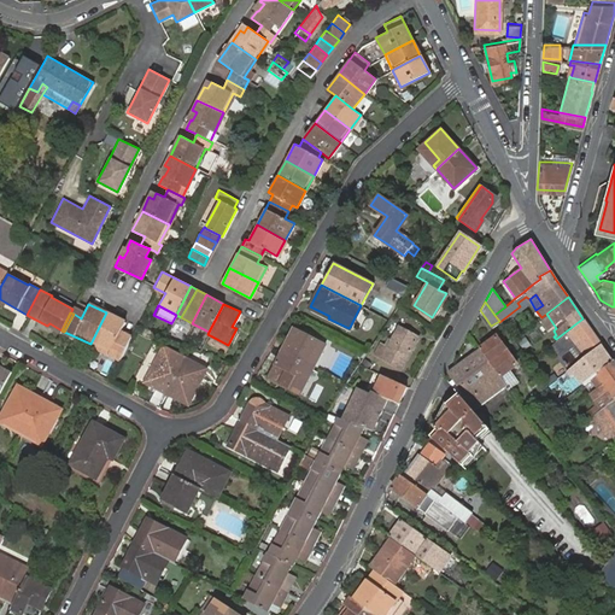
[(106,312),(91,344),(119,359),(128,341),(117,337),(119,331),(124,322),(106,312)]
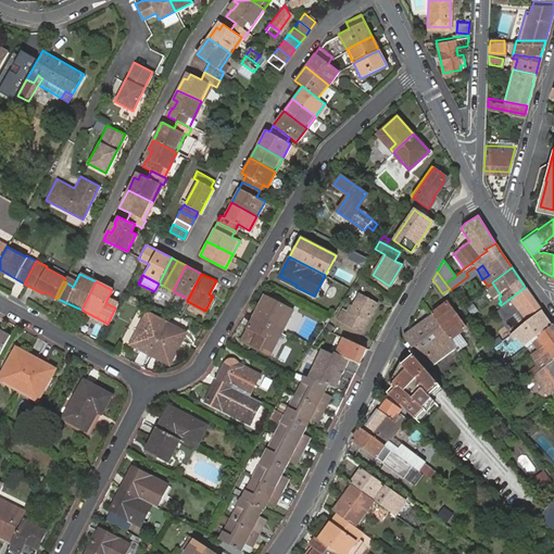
[(500,306),(496,310),(507,324),(506,325),(508,328),(511,327),(513,331),(515,328),(520,325),(541,309),(525,287),(501,305),(500,306)]
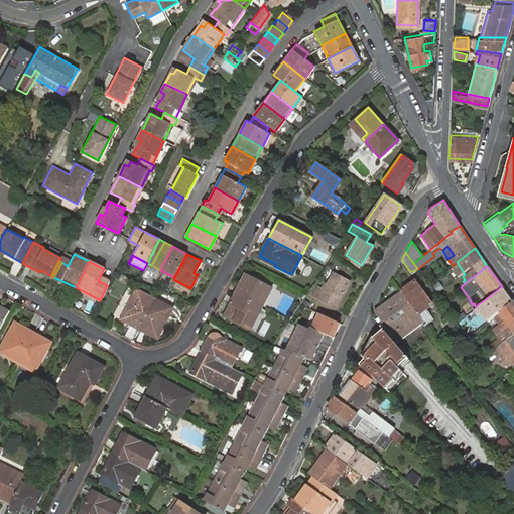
[(339,279),(341,276),(332,271),(323,289),(316,286),(311,295),(334,307),(347,283),(339,279)]
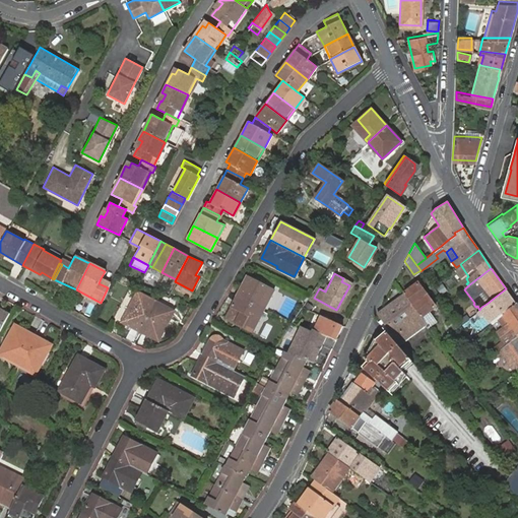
[(241,288),(237,297),(262,311),(273,289),(249,277),(248,276),(242,287),(241,288)]
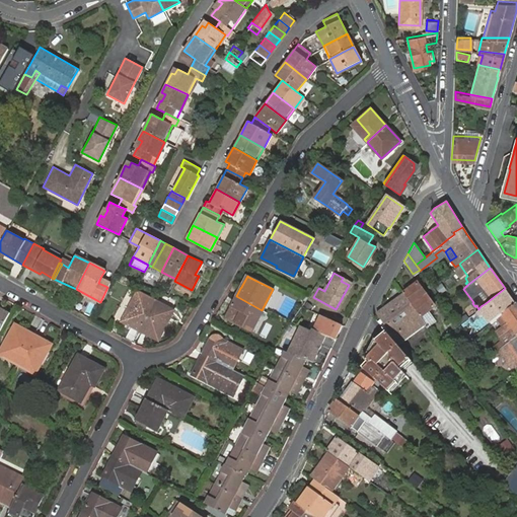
[(109,283),(100,278),(98,283),(107,287),(109,283)]
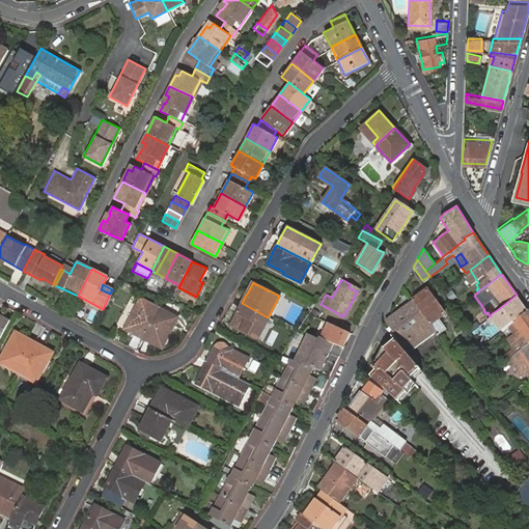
[(426,288),(412,299),(428,322),(429,324),(435,330),(437,334),(444,328),(437,318),(444,312),(426,288)]
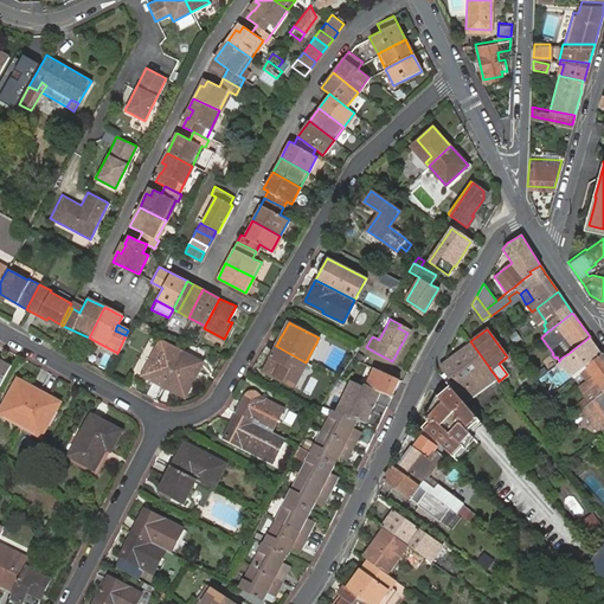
[(559,361),(557,362),(560,368),(567,362),(571,360),(579,371),(586,365),(602,353),(590,336),(567,354),(561,358),(559,361)]
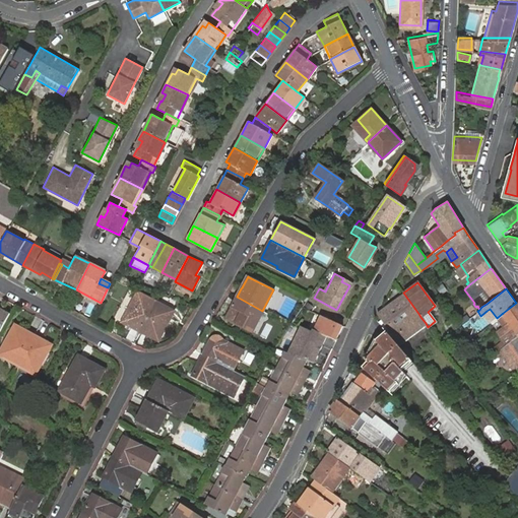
[(121,321),(139,330),(141,327),(154,302),(135,293),(121,321)]
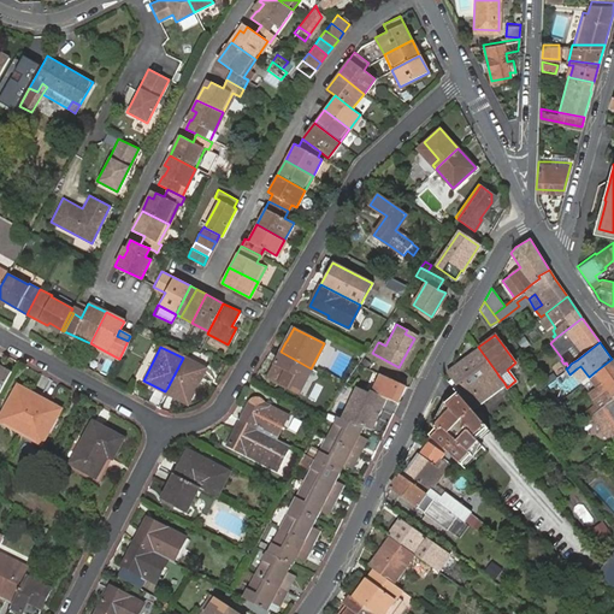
[(480,384),(489,395),(505,383),(499,376),(497,373),(478,347),(462,359),(480,384)]
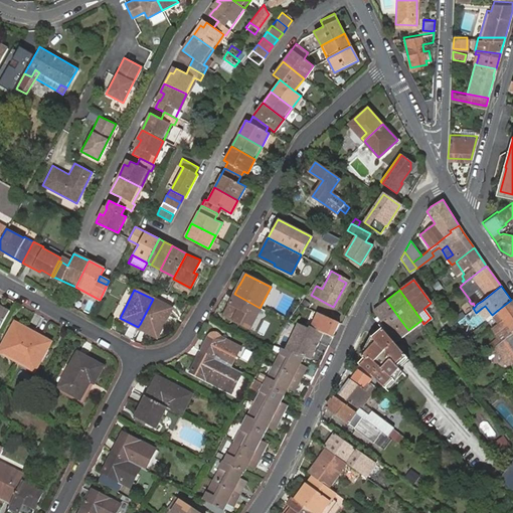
[(260,308),(234,294),(233,295),(229,303),(223,315),(233,319),(249,328),(260,308)]
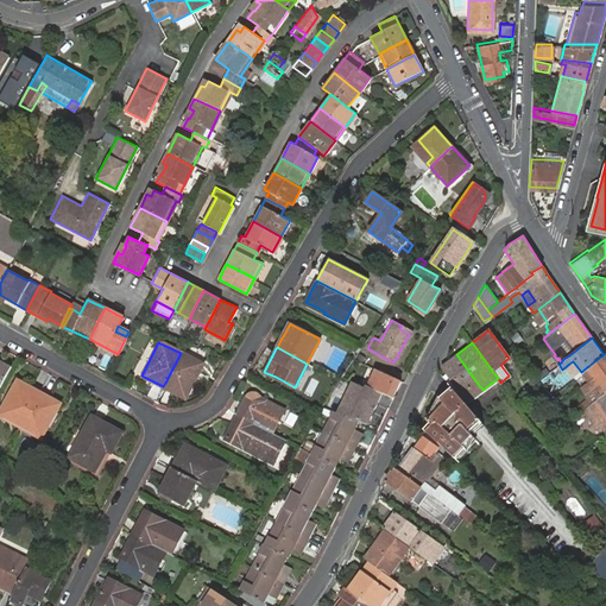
[(165,383),(181,391),(183,391),(185,391),(187,390),(189,389),(202,363),(182,351),(181,353),(165,383)]
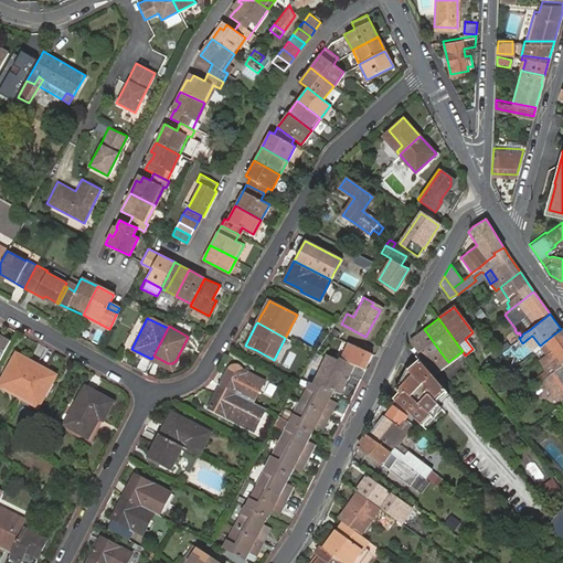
[(423,364),(431,374),(448,362),(441,352),(424,329),(409,340),(425,362),(423,364)]
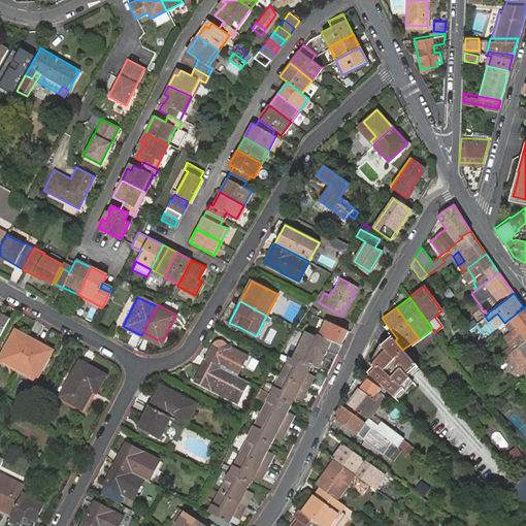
[(525,310),(524,307),(511,318),(525,339),(525,338),(525,310)]
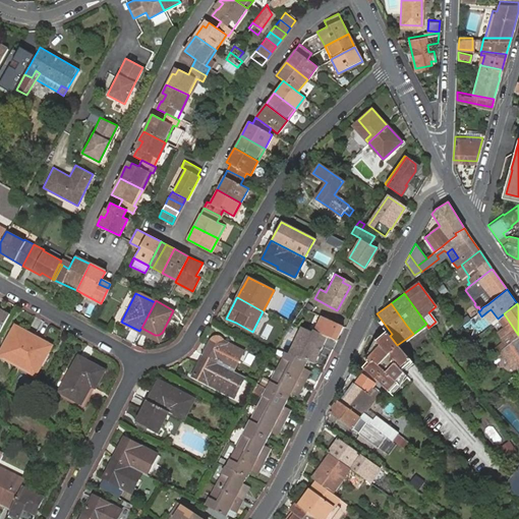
[(0,329),(9,312),(1,308),(0,310),(0,329)]
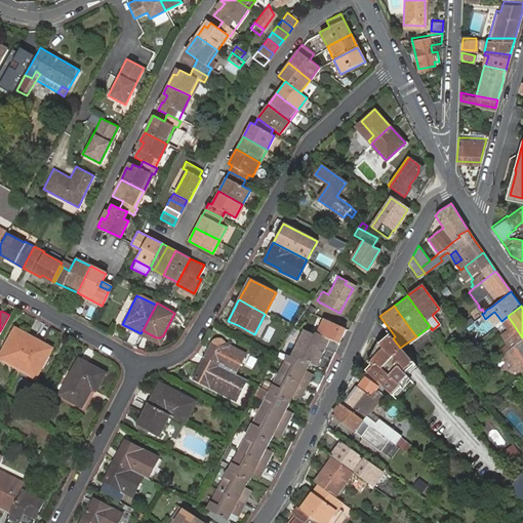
[(501,321),(499,322),(505,329),(500,332),(508,343),(511,347),(522,337),(508,316),(501,321)]
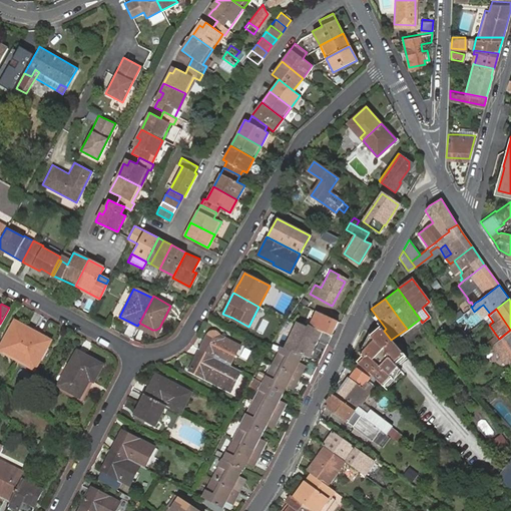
[(316,311),(310,324),(322,330),(326,332),(336,337),(342,323),(325,315),(316,311)]
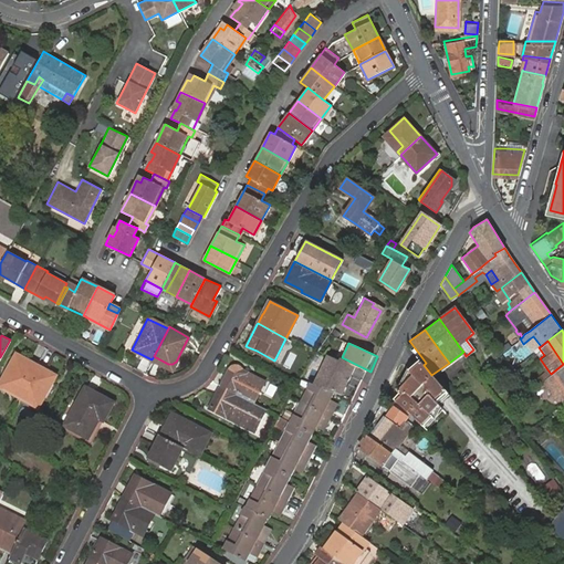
[(18,396),(35,364),(16,353),(0,380),(0,386),(7,389),(18,396)]
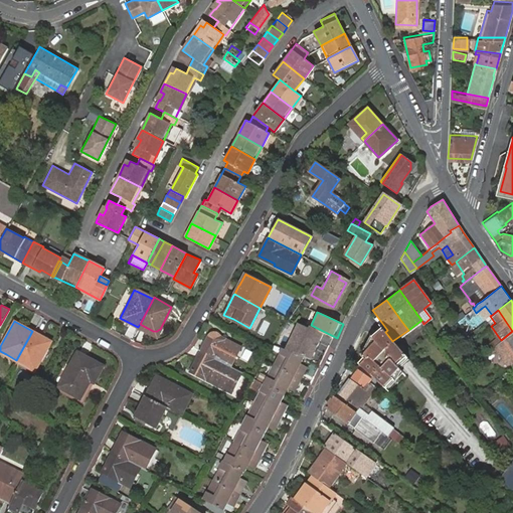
[(310,328),(299,322),(286,349),(303,356),(310,359),(323,331),(311,325),(310,328)]
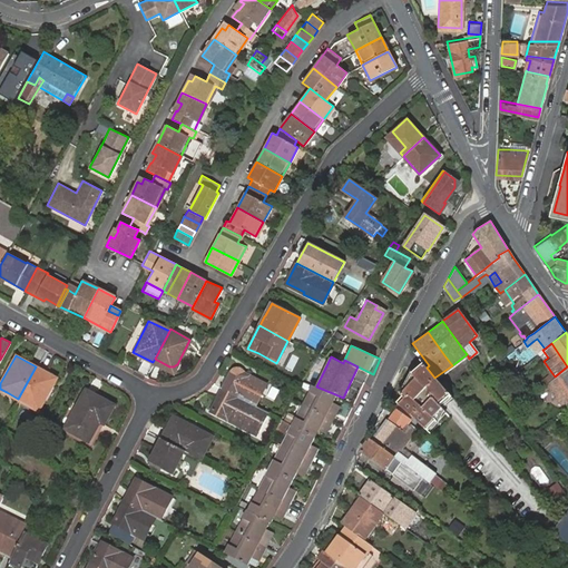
[(444,398),(449,394),(434,378),(427,368),(424,365),(420,369),(413,374),(404,383),(408,385),(400,394),(402,395),(397,402),(414,418),(426,428),(436,418),(433,415),(442,408),(439,403),(444,398)]
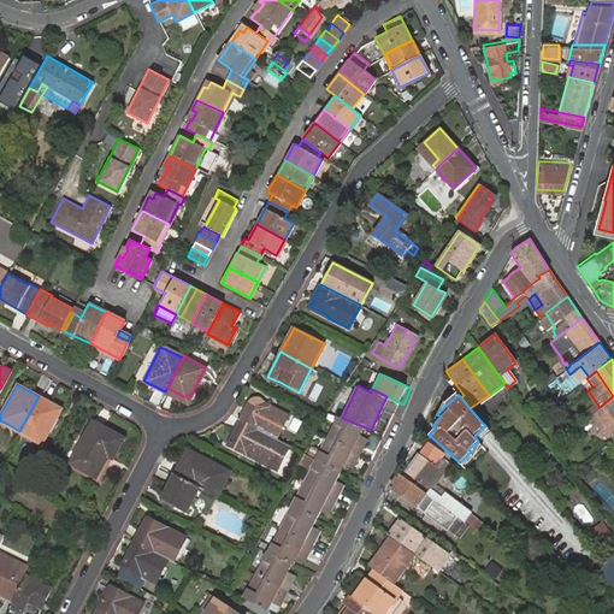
[(613,395),(613,396),(600,407),(597,409),(590,414),(609,440),(613,435),(613,395)]
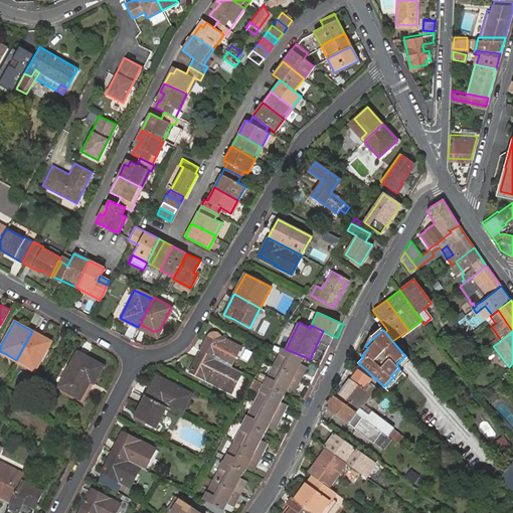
[(50,340),(32,331),(16,360),(34,370),(38,361),(46,347),(50,340)]
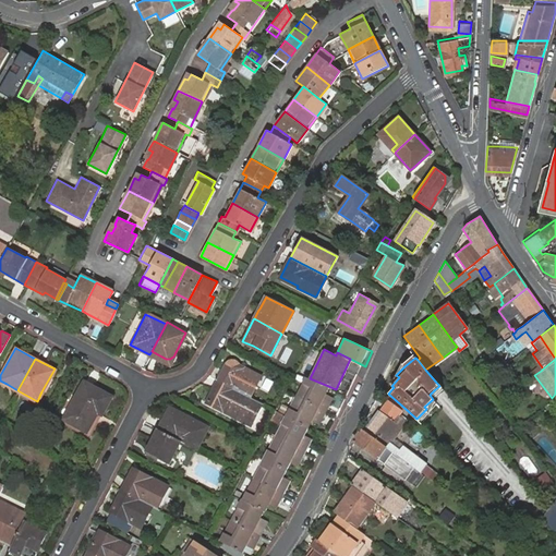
[(260,375),(238,363),(237,362),(236,361),(233,361),(232,360),(230,360),(229,360),(227,361),(226,362),(217,379),(249,396),(260,375)]
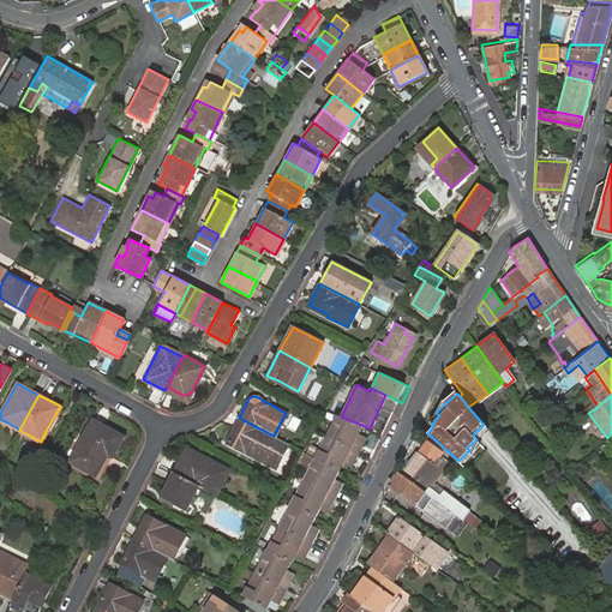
[(598,406),(594,401),(576,414),(580,419),(586,415),(588,413),(595,408),(598,406)]
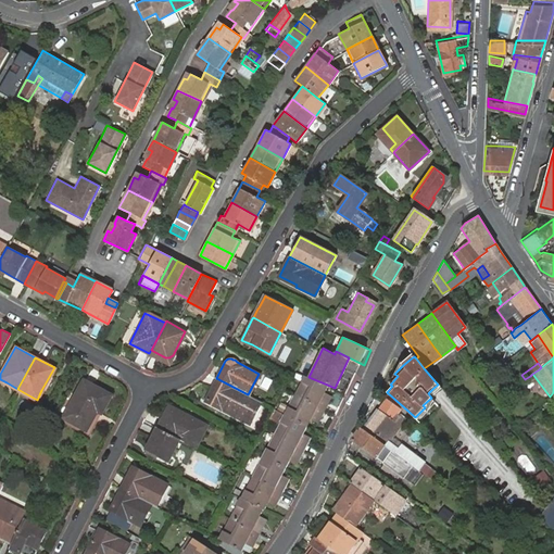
[(301,380),(294,393),(304,399),(316,404),(324,408),(328,400),(320,397),(323,391),(327,385),(309,377),(304,375),(301,380)]
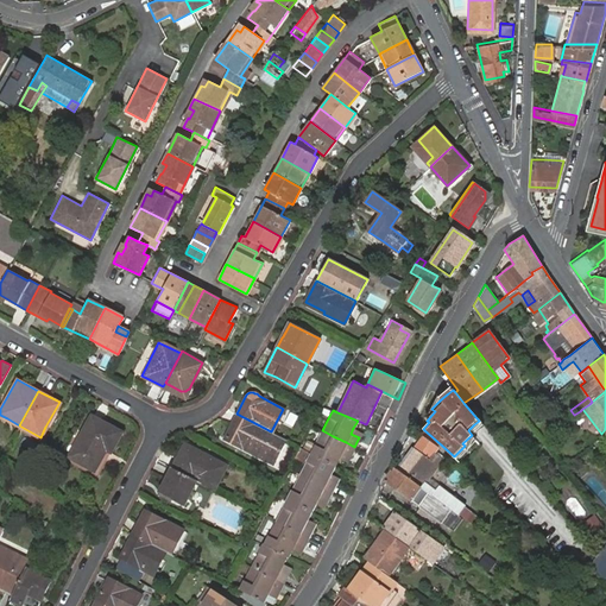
[(271,431),(237,414),(225,437),(238,444),(240,439),(253,446),(251,450),(272,462),(284,439),(271,431)]
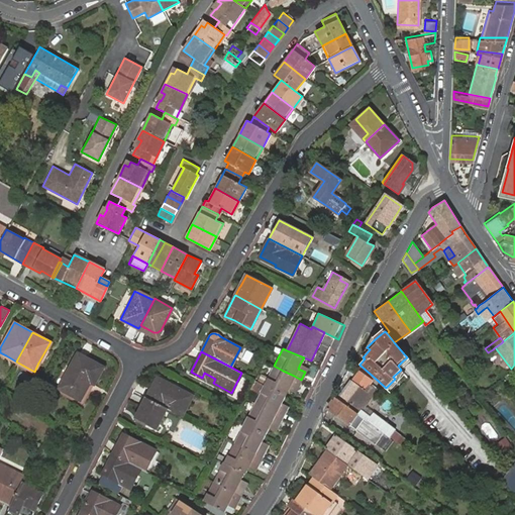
[(103,367),(77,352),(70,366),(68,371),(59,388),(80,399),(90,382),(93,384),(103,367)]
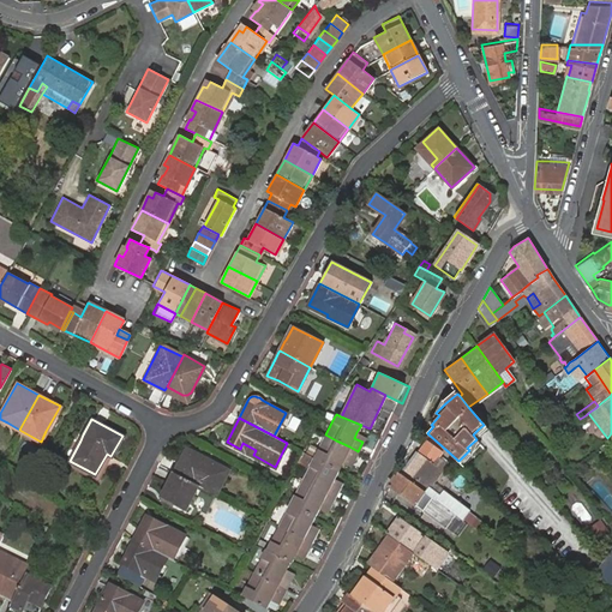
[(318,448),(315,457),(337,469),(342,461),(345,456),(353,460),(358,451),(349,447),(336,441),(325,435),(318,448)]
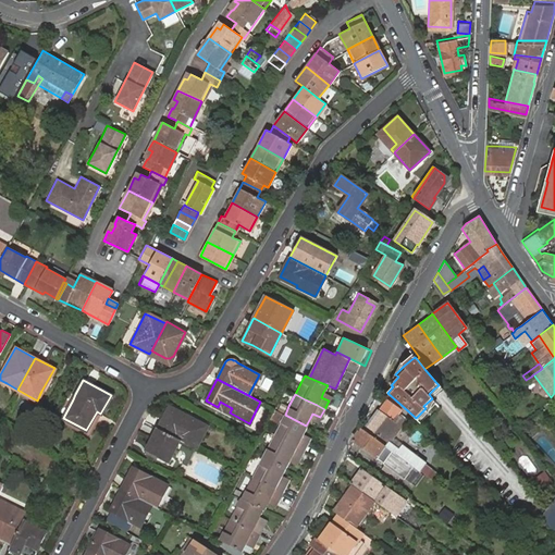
[(378,408),(362,429),(384,445),(385,445),(395,453),(398,448),(389,442),(405,420),(396,414),(399,409),(386,398),(379,409),(378,408)]
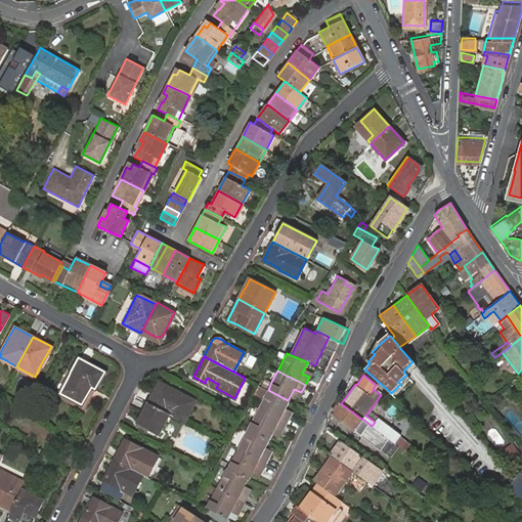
[(205,383),(216,388),(218,384),(207,378),(205,383)]
